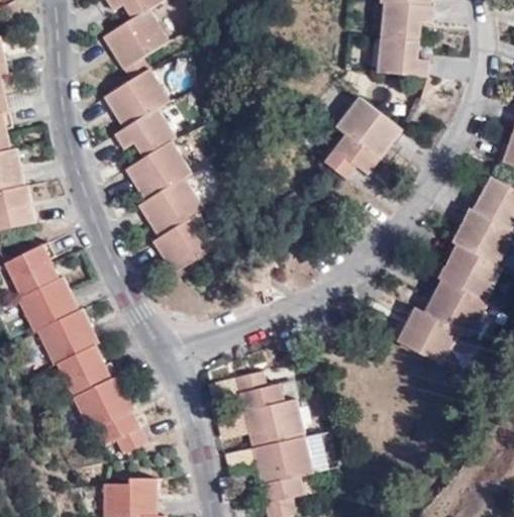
[(106,0),(113,12),(125,6),(132,19),(103,36),(123,71),(171,42),(150,8),(165,0),(106,0)]
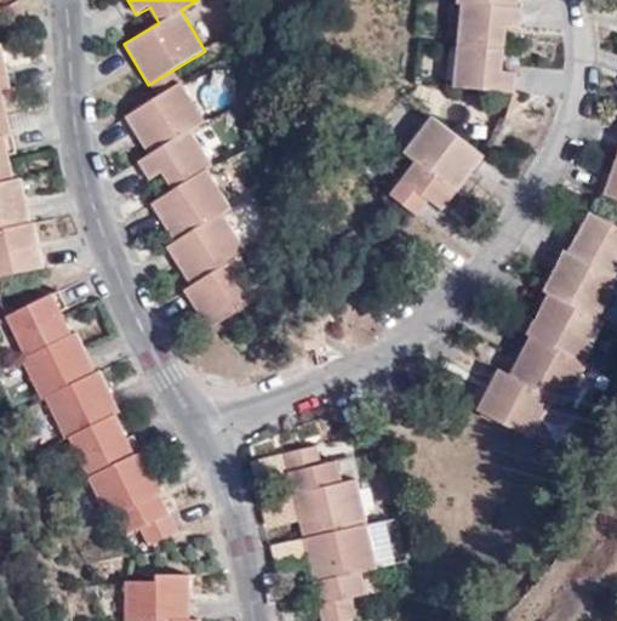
[(458,1),(453,86),(514,91),(515,69),(501,68),(503,24),(518,26),(519,6),(514,6),(514,0),(455,0),(455,1),(458,1)]
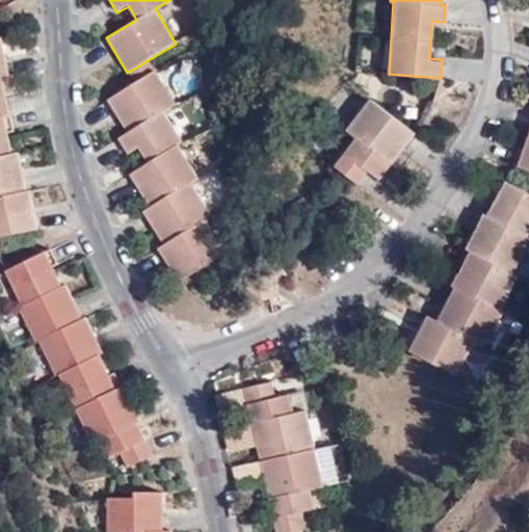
[(0,235),(35,229),(28,190),(24,191),(17,154),(9,154),(5,133),(12,131),(1,78),(7,76),(0,43),(0,235)]
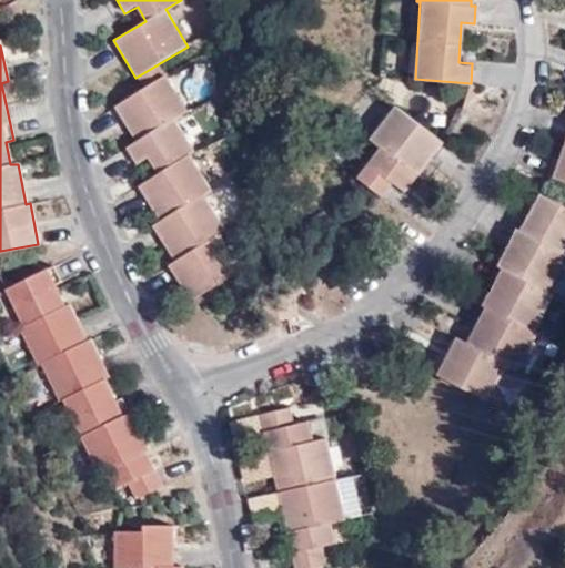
[(121,102),(115,104),(135,140),(127,145),(137,163),(147,158),(157,174),(139,184),(159,221),(152,225),(173,261),(168,264),(189,300),(240,270),(219,233),(225,230),(204,193),(211,190),(189,153),(194,150),(174,117),(188,109),(167,74),(139,91),(137,89),(120,99),(121,102)]
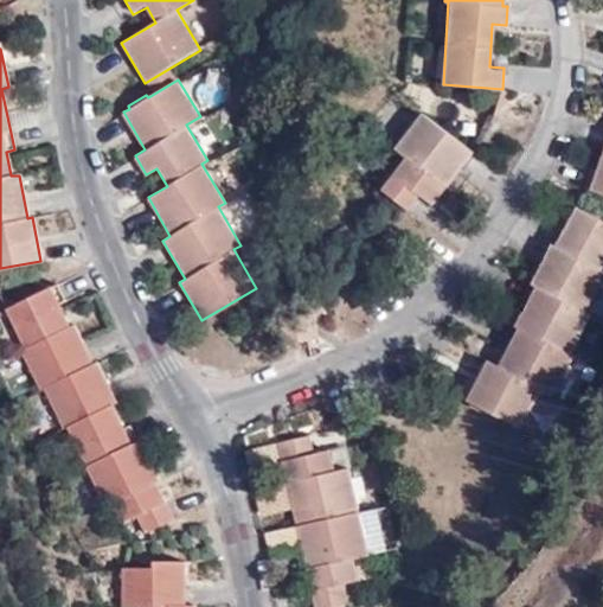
[(421,113),(393,147),(405,157),(380,189),(405,209),(417,193),(430,202),(469,149),(421,113)]
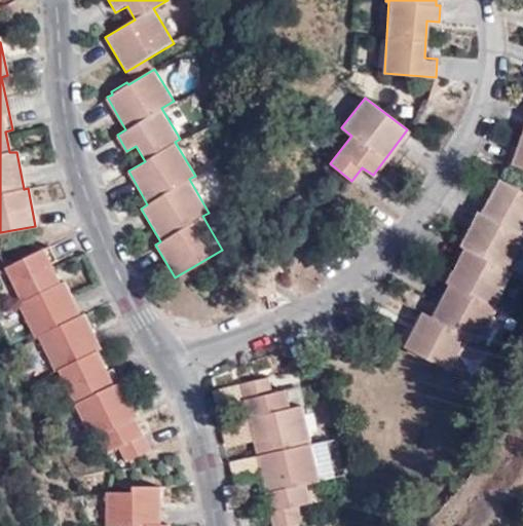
[(522,115),(520,125),(522,126),(522,127),(516,146),(510,144),(503,160),(509,162),(507,165),(522,172),(522,115)]
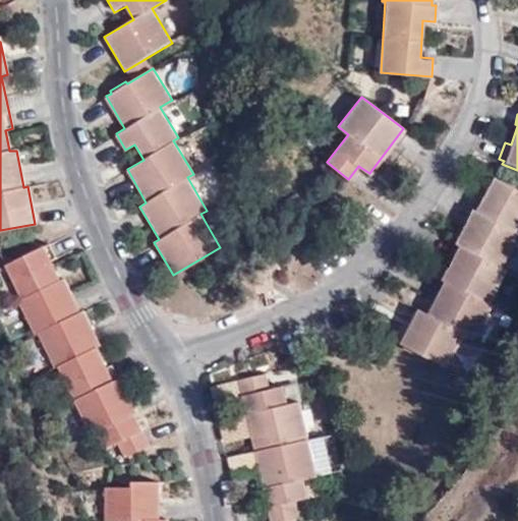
[(481,196),(477,193),(468,209),(472,211),(453,244),(458,246),(440,278),(444,281),(425,314),(416,308),(398,341),(401,344),(400,345),(419,356),(421,354),(442,366),(460,333),(469,338),(487,305),(484,302),(502,271),(498,269),(500,265),(516,235),(511,232),(517,219),(517,190),(494,177),(481,196)]
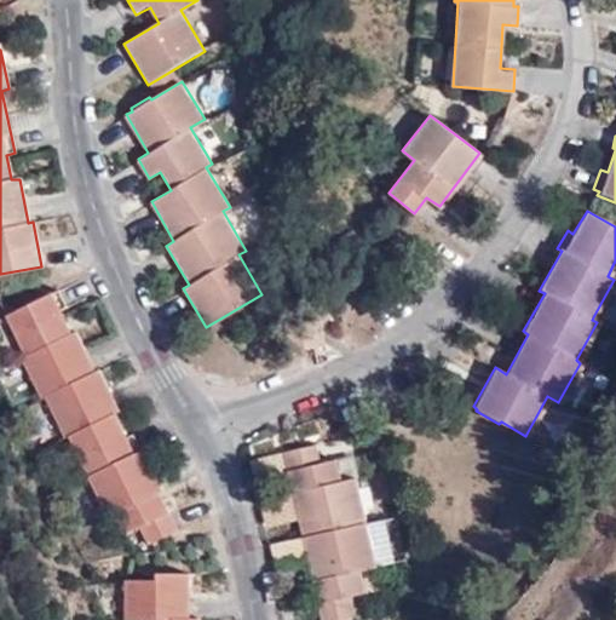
[(615,281),(614,280),(594,315),(615,327),(615,281)]
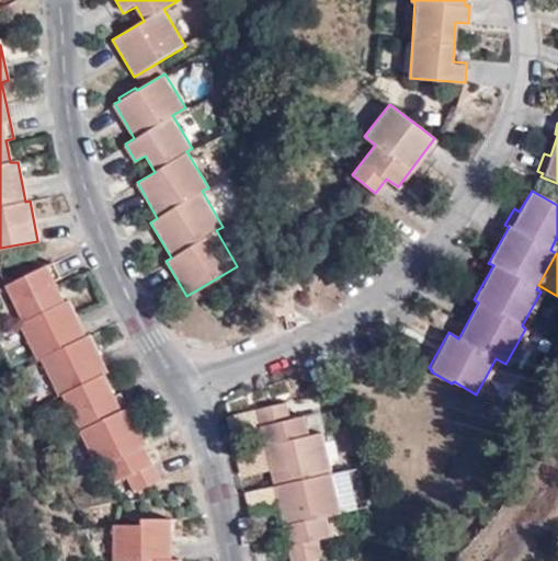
[(25,276),(4,286),(23,323),(19,325),(36,362),(41,361),(57,396),(60,395),(97,467),(102,466),(111,483),(124,476),(132,491),(136,489),(137,491),(156,482),(155,480),(158,478),(141,445),(145,444),(126,407),(125,408),(118,393),(112,397),(100,373),(104,371),(88,336),(86,338),(67,300),(63,302),(53,281),(59,278),(52,263),(44,266),(43,264),(24,274),(25,276)]
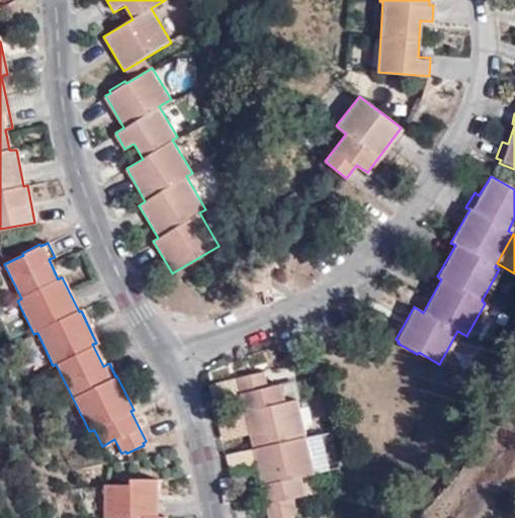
[(239,295),(235,272),(229,273),(234,297),(239,295)]
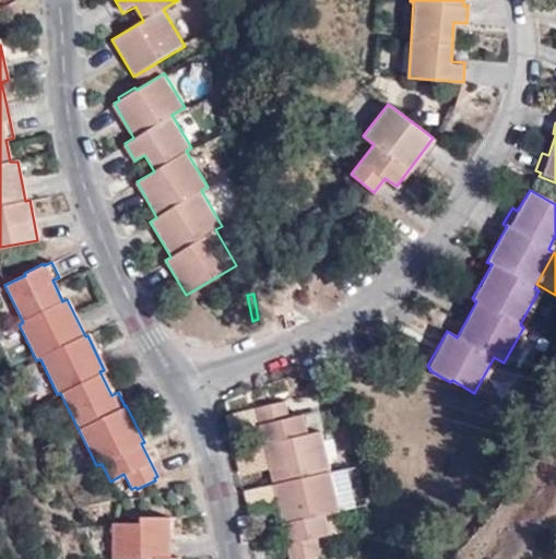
[(389,349),(387,343),(374,349),(376,356),(389,349)]
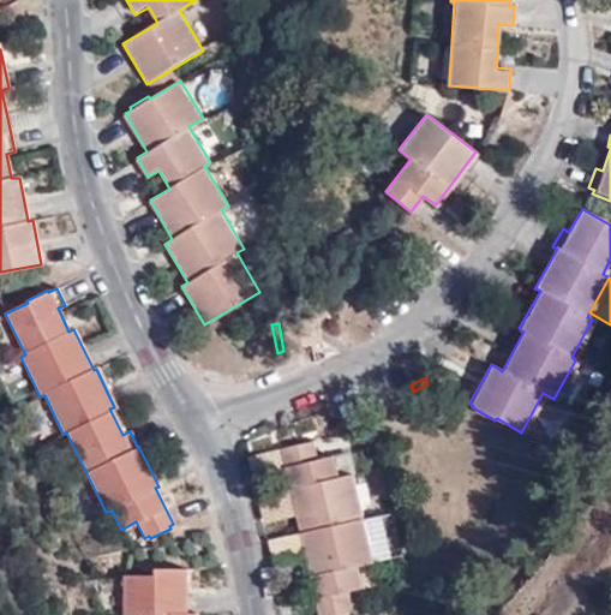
[(312,442),(316,458),(333,455),(328,439),(312,442)]
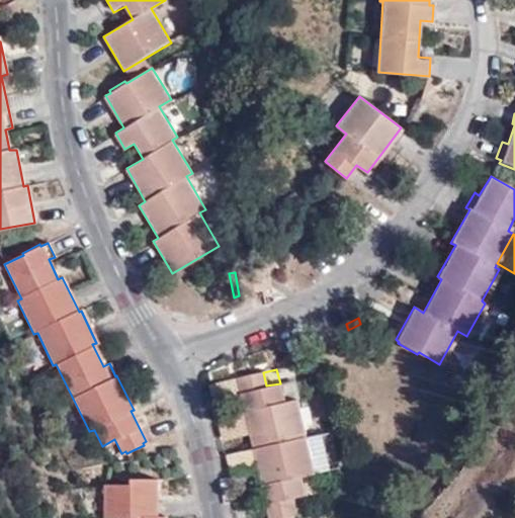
[(263,372),(237,378),(266,517),(287,517),(292,517),(292,514),(294,513),(291,498),(305,496),(301,477),(314,475),(296,400),(283,403),(280,383),(266,385),(263,372)]
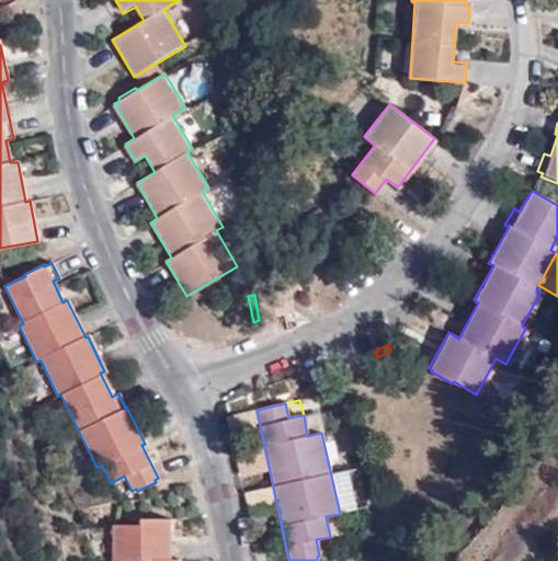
[(138,525),(112,525),(111,560),(129,560),(178,560),(178,559),(169,559),(170,518),(138,518),(138,525)]
